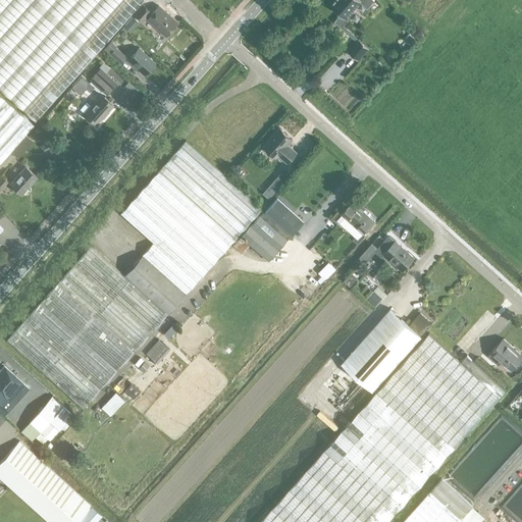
[(0,0),(0,88),(35,120),(143,0),(0,0)]
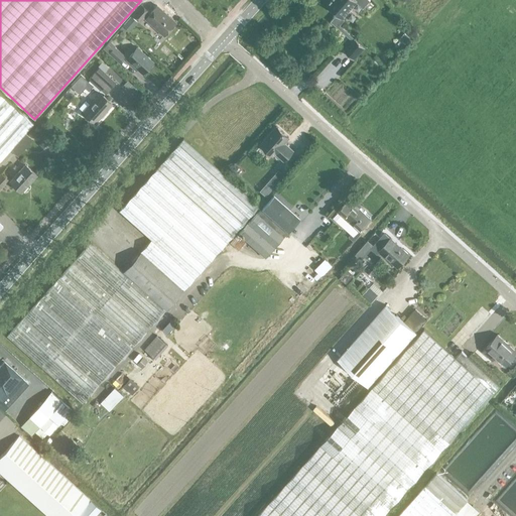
[(364,6),(363,8),(370,0),(331,0),(328,4),(338,13),(331,21),(342,31),(343,30),(336,24),(357,0),(364,6)]
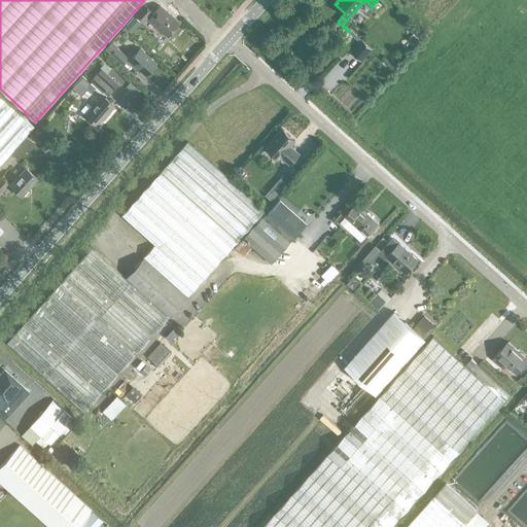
[(160,5),(152,12),(151,11),(151,10),(144,4),(135,14),(142,21),(146,16),(167,36),(179,22),(160,5)]
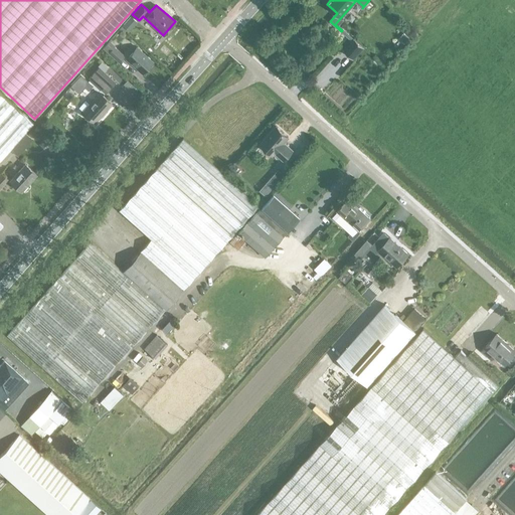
[(137,21),(131,15),(122,25),(129,31),(137,21)]
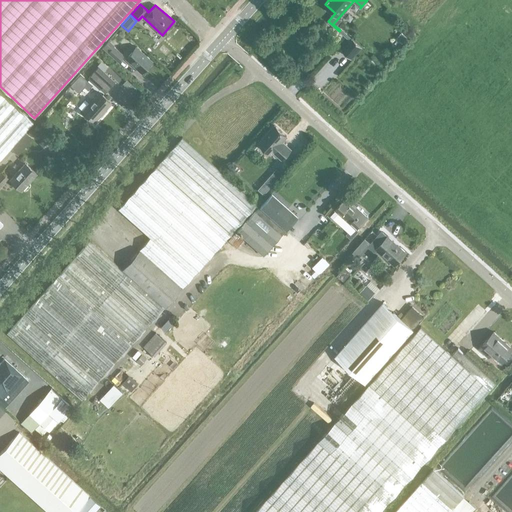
[(407,37),(401,32),(396,38),(402,43),(407,37)]
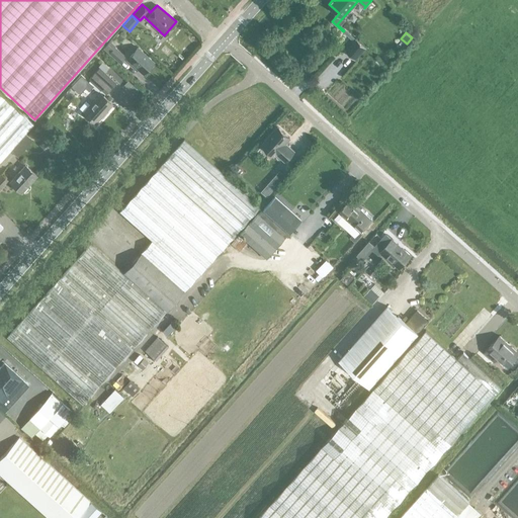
[(356,37),(345,50),(356,59),(366,47),(356,37)]
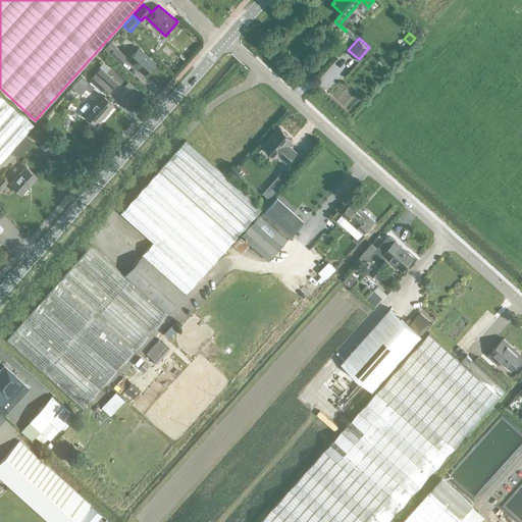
[(120,62),(125,56),(109,41),(104,47),(120,62)]
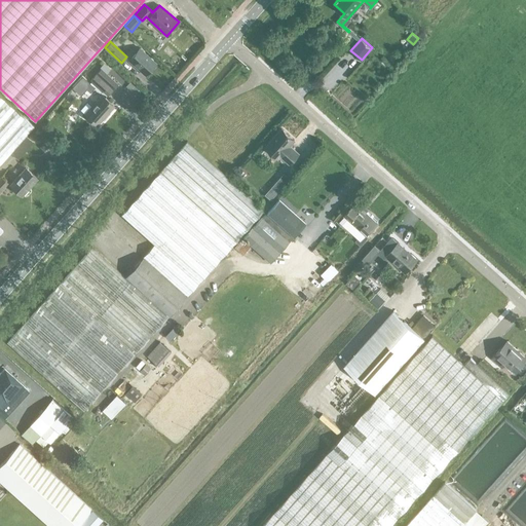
[(140,47),(128,61),(130,60),(144,73),(143,74),(144,74),(155,61),(154,62),(140,49),(141,48),(140,47)]
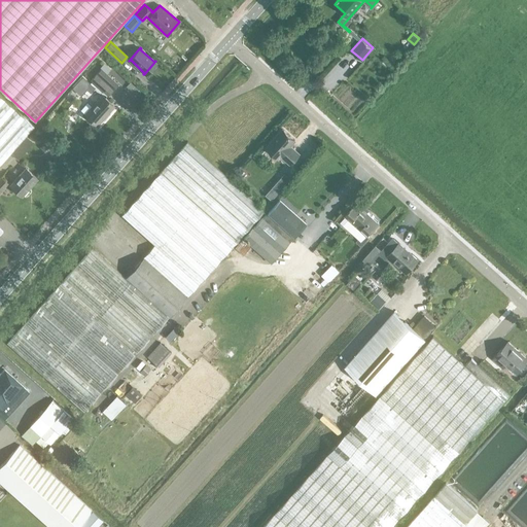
[(91,79),(108,96),(118,83),(101,68),(91,79)]
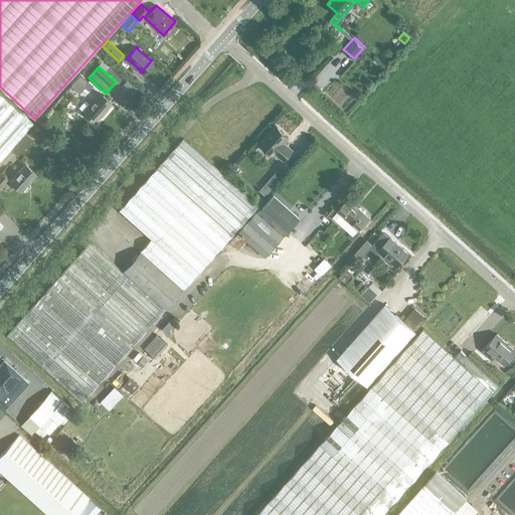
[(0,93),(0,160),(33,124),(0,93)]
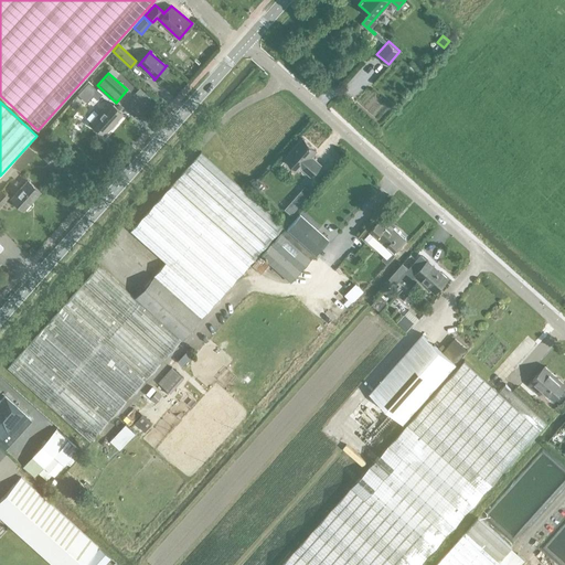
[(104,134),(123,114),(109,102),(91,123),(104,134)]
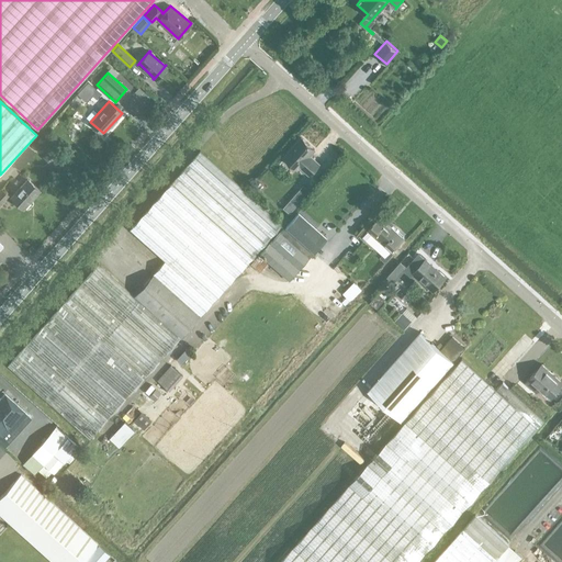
[(302,137),(284,157),(298,169),(300,166),(310,175),(319,165),(310,155),(315,149),(302,137)]
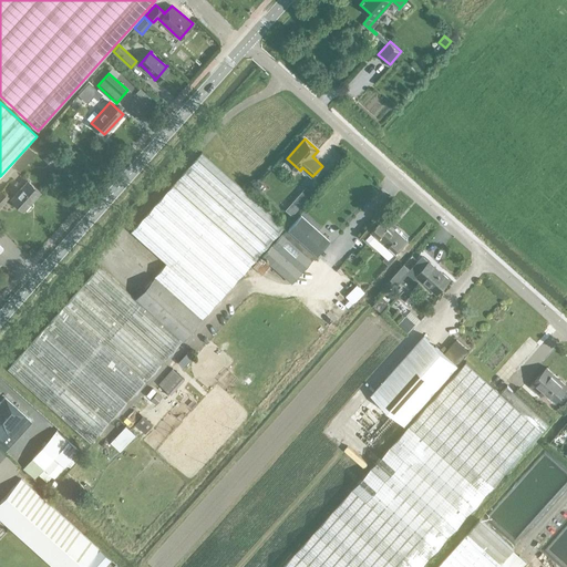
[(285,226),(202,152),(131,230),(166,263),(154,276),(135,298),(100,266),(7,369),(90,443),(183,340),(285,226)]
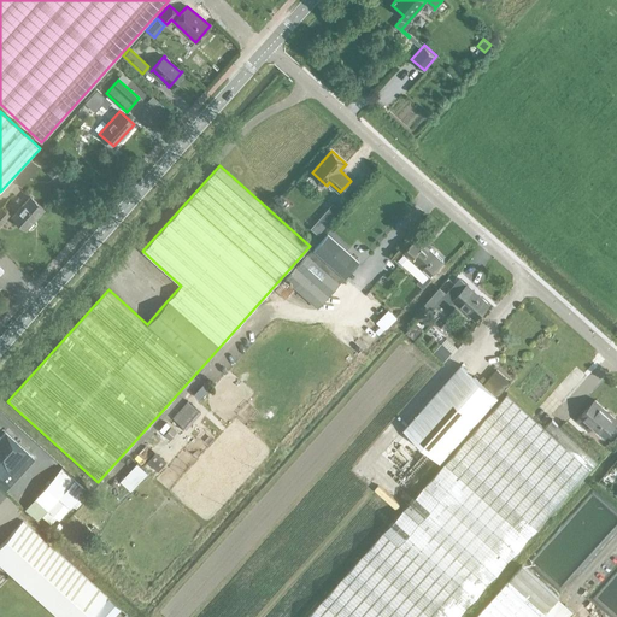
[(248,189),(254,194),(259,189),(253,184),(248,189)]
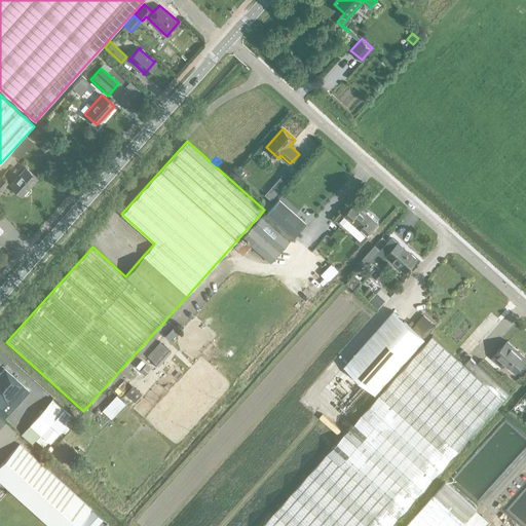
[(22,195),(38,178),(26,166),(10,184),(22,195)]
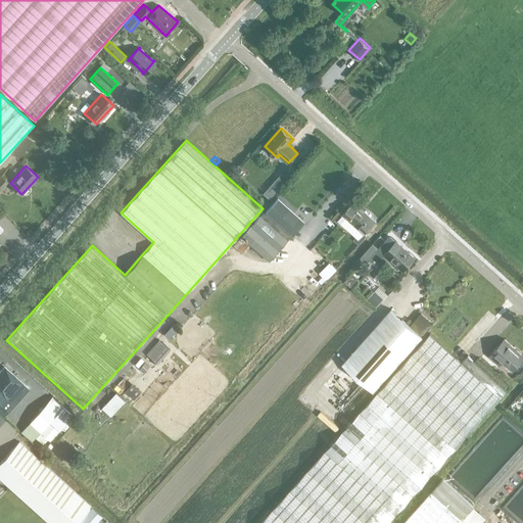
[(270,197),(289,176),(283,170),(264,191),(270,197)]
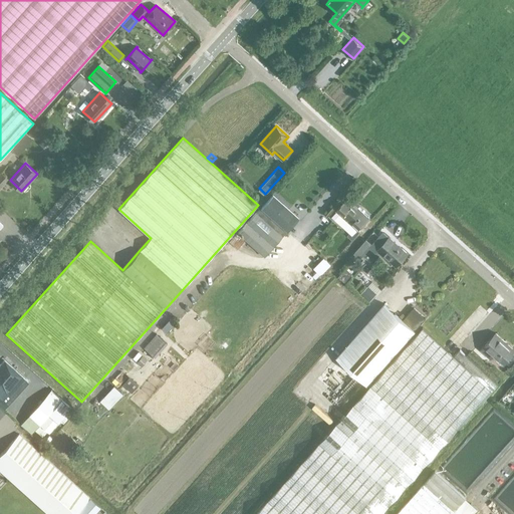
[(237,232),(239,233),(263,256),(298,217),(272,194),(237,232)]
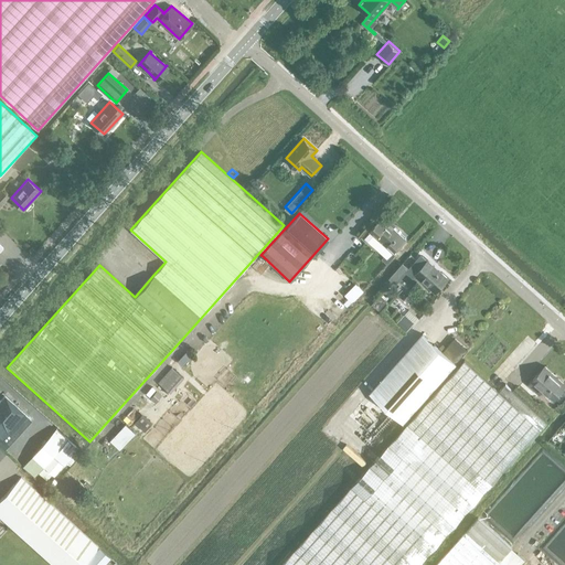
[(393,253),(406,238),(383,216),(370,232),(393,253)]
